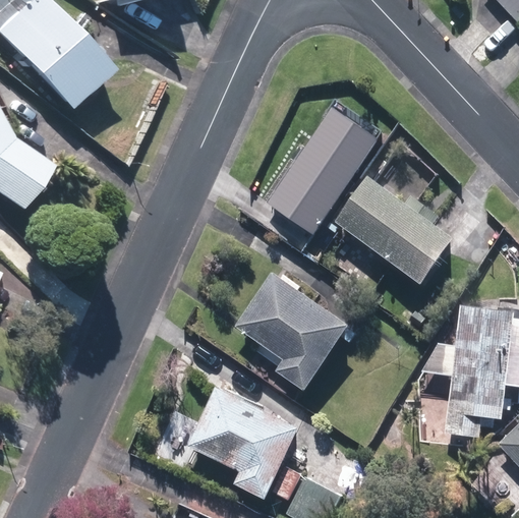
[(102,68),(40,0),(20,0),(0,17),(0,42),(59,108),(102,68)]
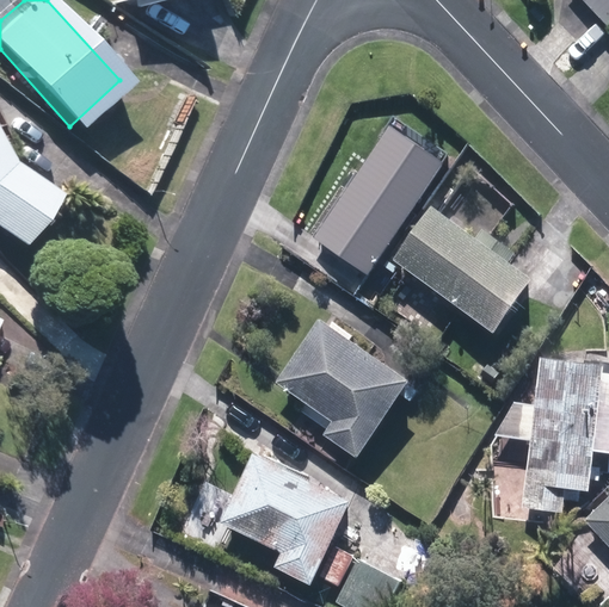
[(580,0),(608,28),(608,0),(580,0)]
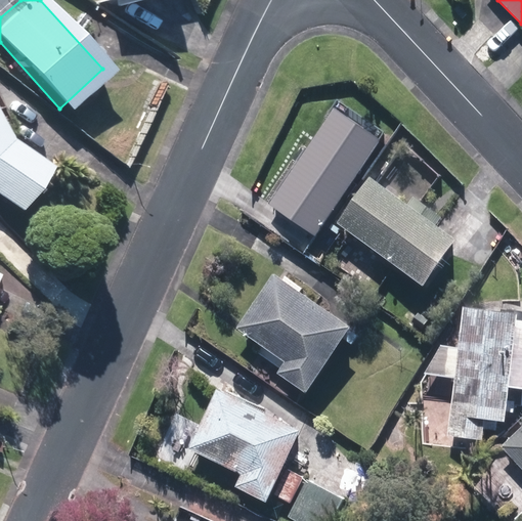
[(383,135),(332,103),(269,202),(319,234),(383,135)]
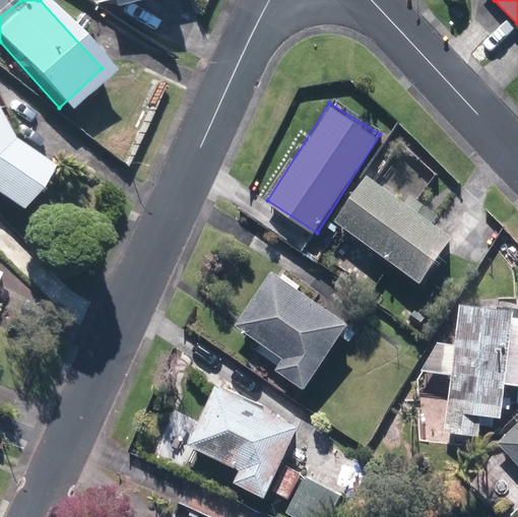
[(2,139),(0,134),(0,194),(13,203),(40,163),(2,139)]
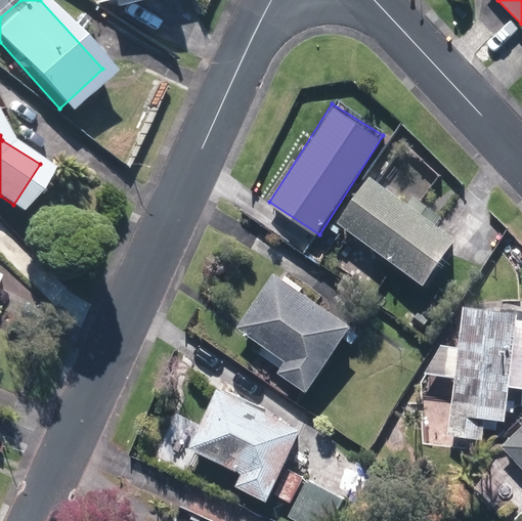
[(457,241),(432,222),(440,212),(418,196),(428,181),(386,150),(358,188),(335,220),(424,286),(457,241)]
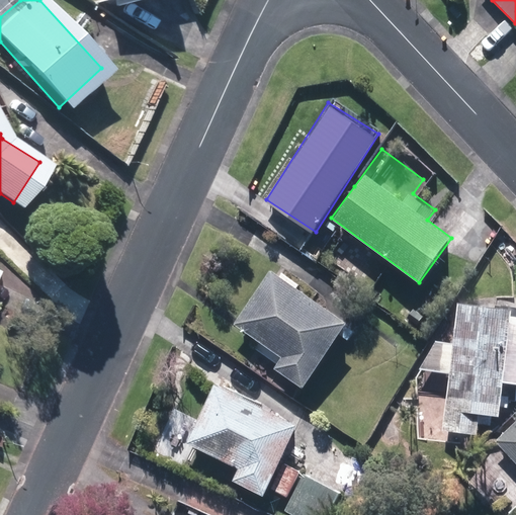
[(233,324),(280,356),(271,369),(299,389),(326,351),(345,322),(269,270),(233,324)]
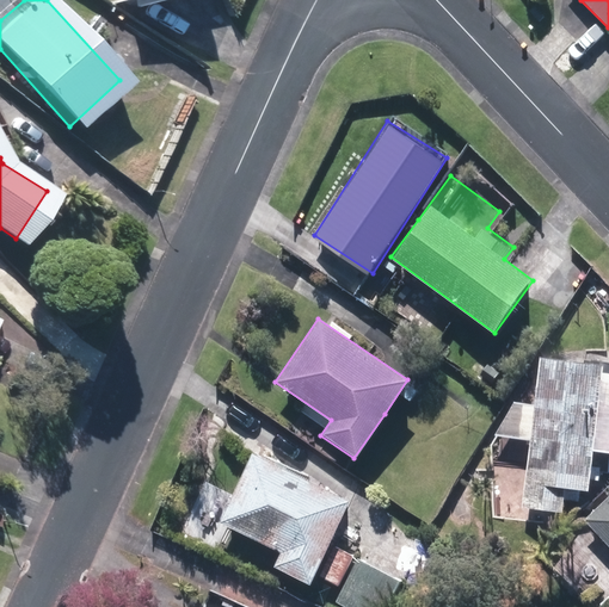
[(497,437),(528,440),(521,505),(557,509),(560,488),(590,491),(595,453),(608,454),(608,382),(604,382),(606,365),(539,358),(533,403),(502,400),(497,437)]
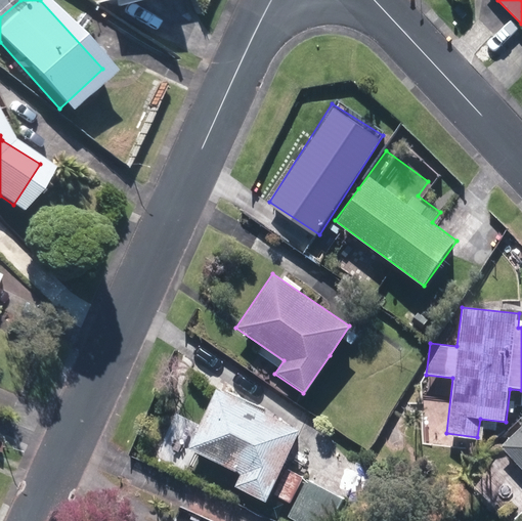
[(300,473),(287,466),(304,433),(218,386),(185,446),(240,475),(233,485),(266,503),(272,491),(286,498),(300,473)]
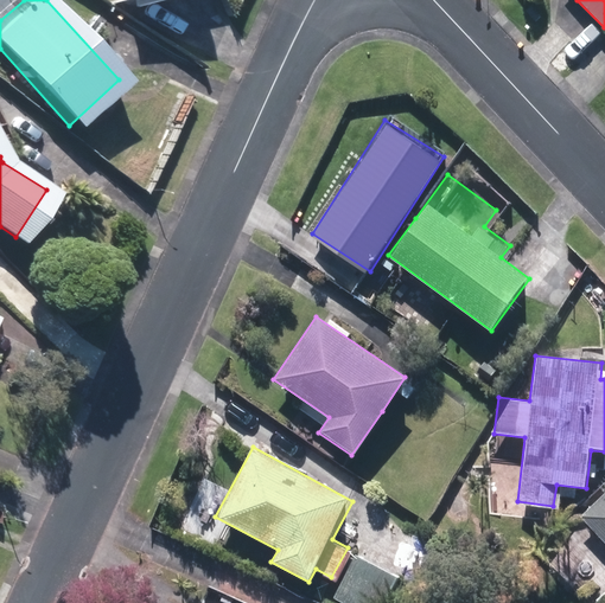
[(604,489),(578,514),(604,544),(604,489)]
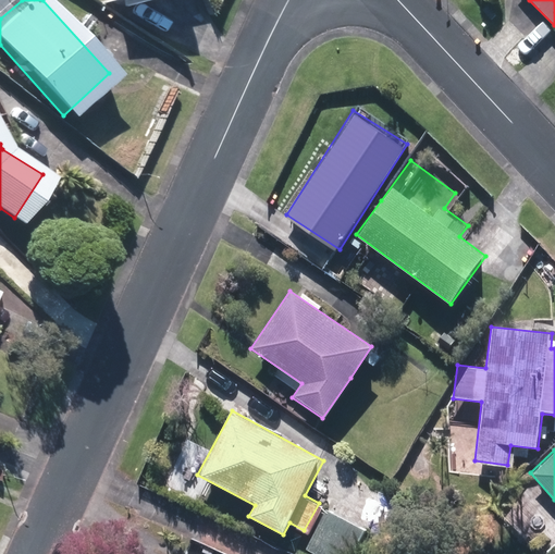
[(350,553),(365,528),(322,504),(307,532),(300,544),(318,553),(350,553)]
